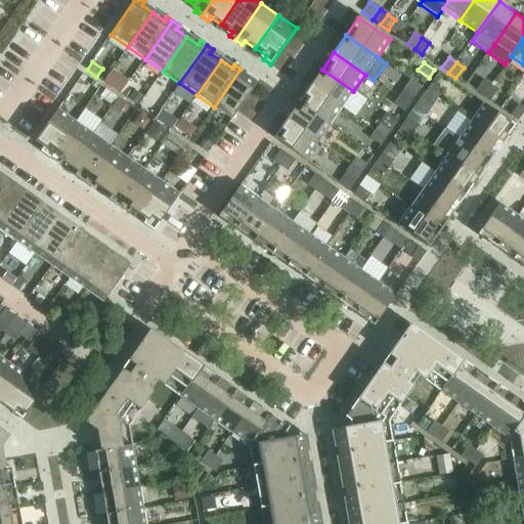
[(241,69),(214,107),(231,120),(256,85),(245,77),(247,73),(241,69)]
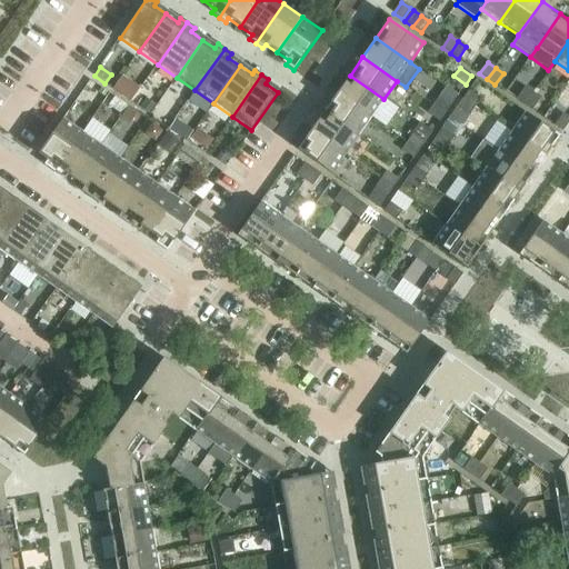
[(350,76),(337,93),(371,118),(383,99),(350,76)]
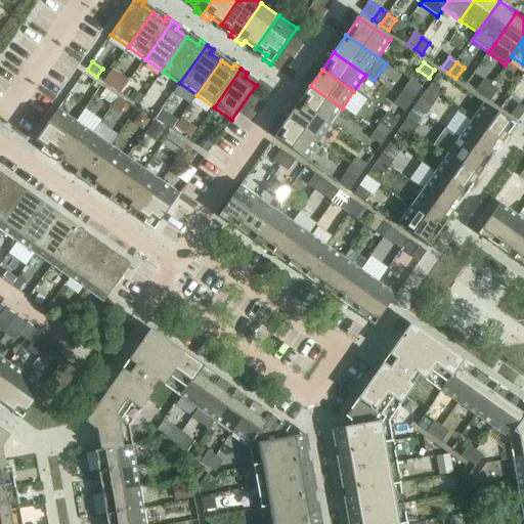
[(476,92),(483,96),(490,86),(483,81),(476,92)]
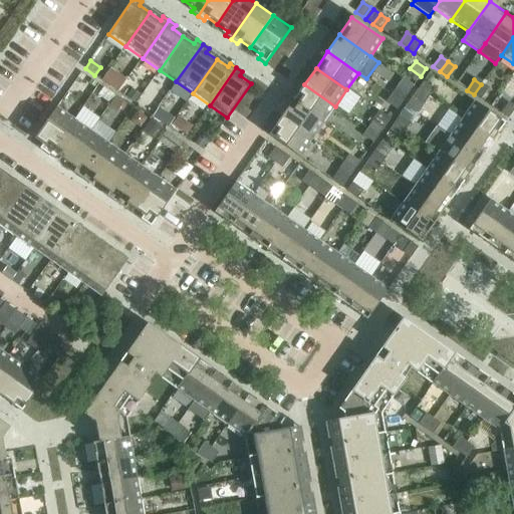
[(424,82),(419,89),(429,97),(434,90),(424,82)]
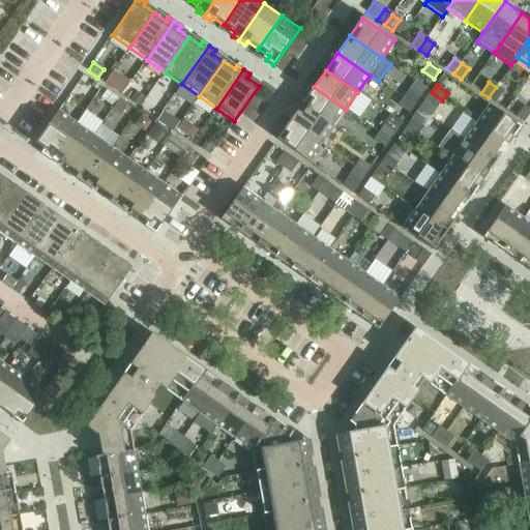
[(314,87),(301,105),(333,127),(346,110),(314,87)]
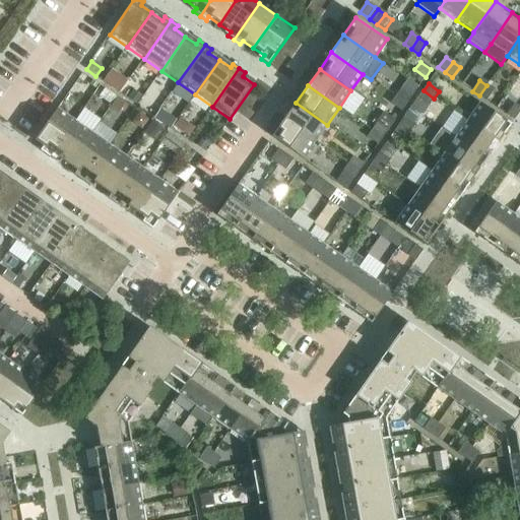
[(486,85),(479,95),(486,101),(494,90),(486,85)]
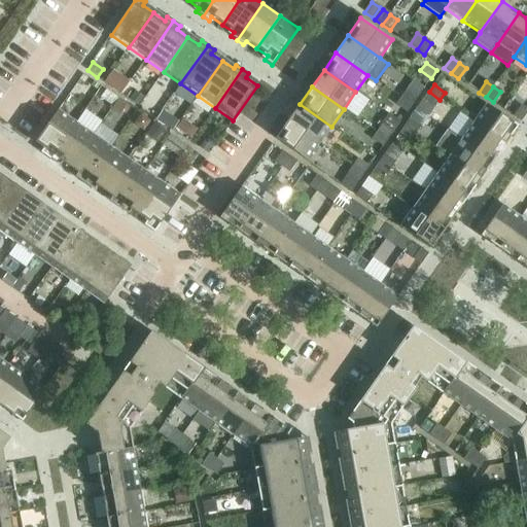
[(406,91),(401,98),(412,106),(417,99),(406,91)]
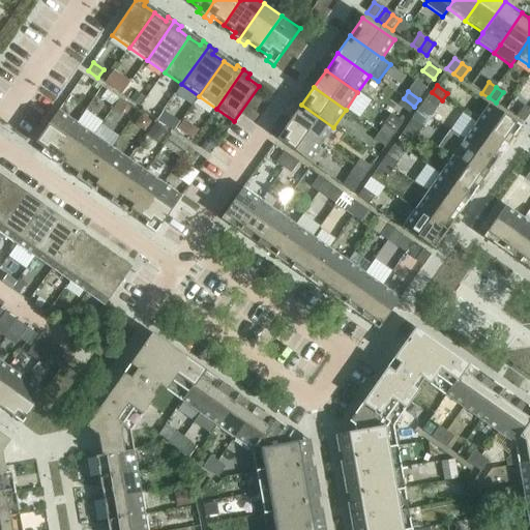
[(442,100),(432,92),(427,99),(437,108),(442,100)]
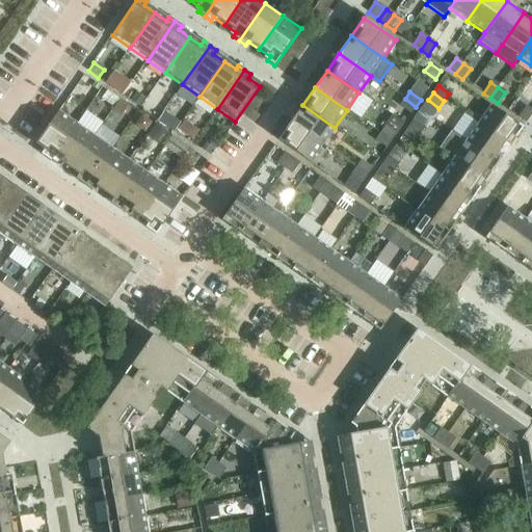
[(136,94),(131,102),(140,108),(145,100),(136,94)]
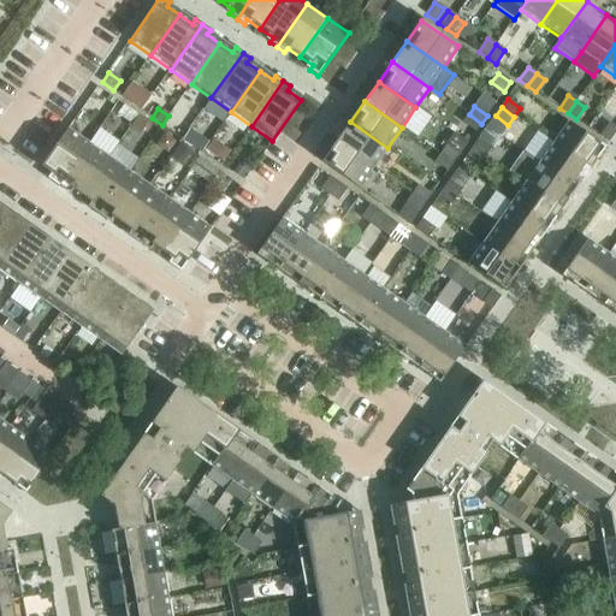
[(481,124),(469,114),(463,123),(475,132),(481,124)]
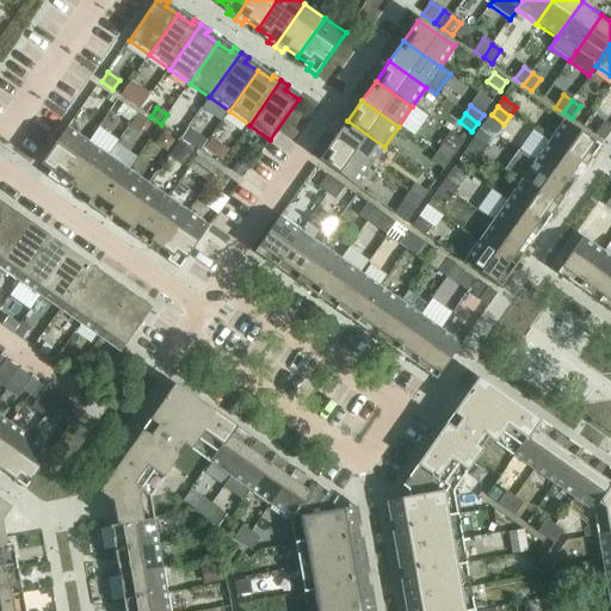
[(137,116),(129,128),(139,135),(147,123),(137,116)]
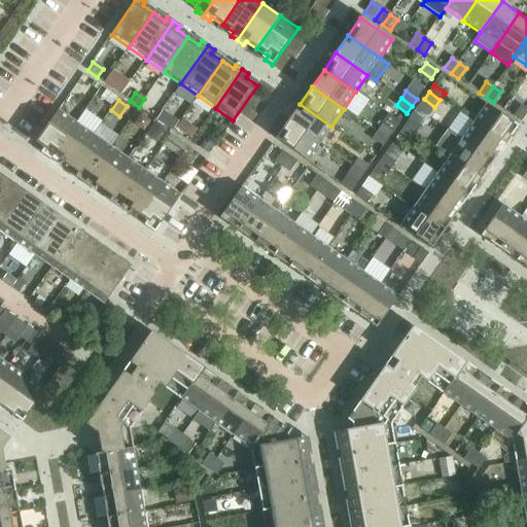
[(300,104),(288,121),(319,143),(331,127),(300,104)]
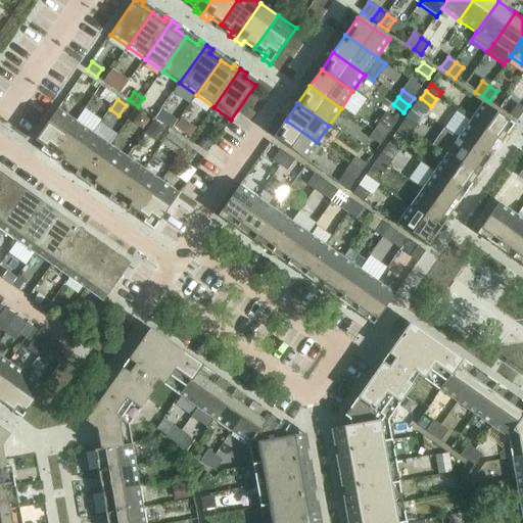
[(482,104),(469,122),(501,144),(514,126),(482,104)]
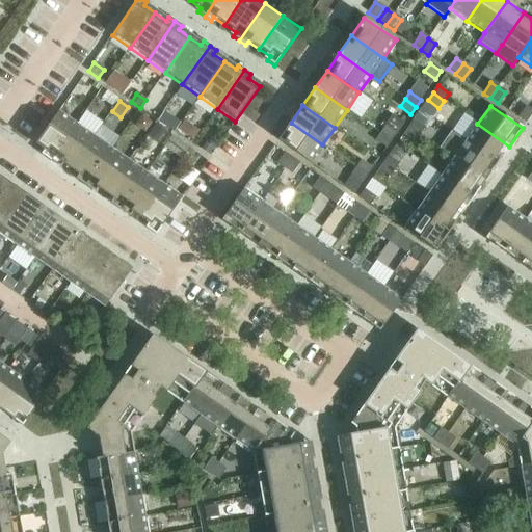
[(531,111),(526,107),(519,117),(526,124),(531,113),(531,111)]
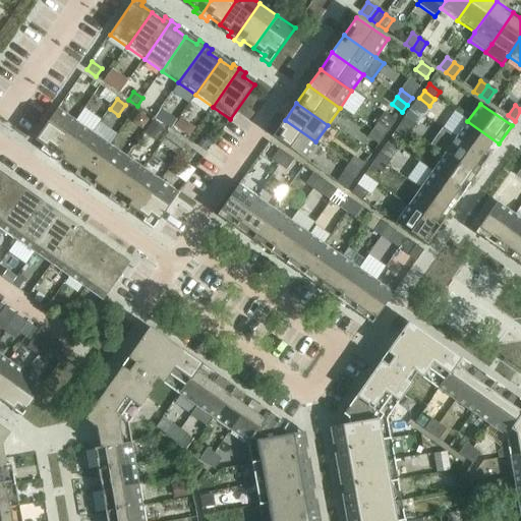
[(44,154),(50,159),(75,122),(57,109),(35,142),(46,151),(44,154)]
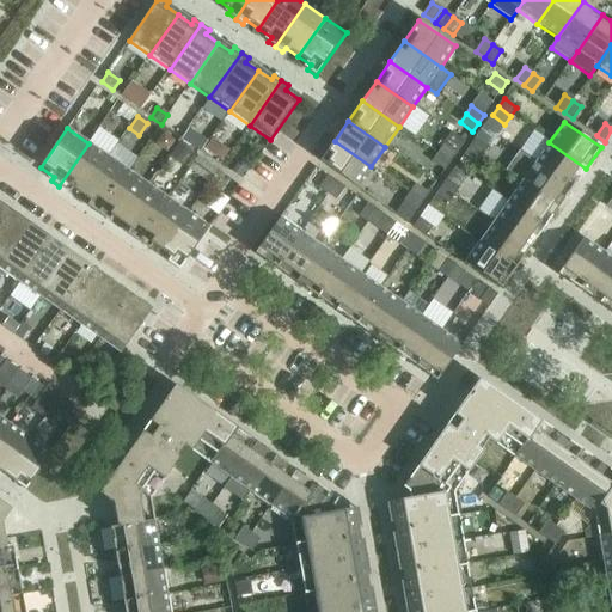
[(189,130),(182,141),(195,150),(202,139),(189,130)]
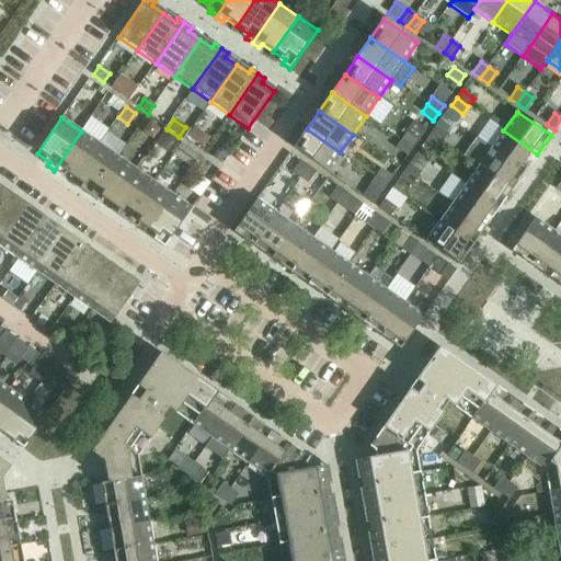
[(150,123),(146,129),(147,137),(152,141),(160,130),(150,123)]
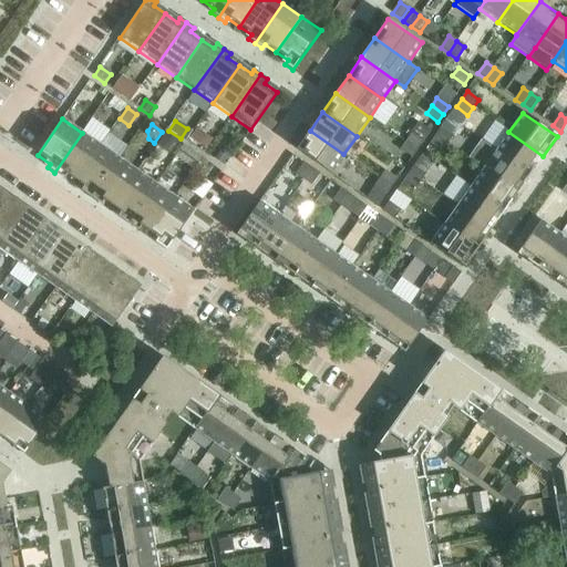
[(441,129),(435,136),(447,144),(453,136),(441,129)]
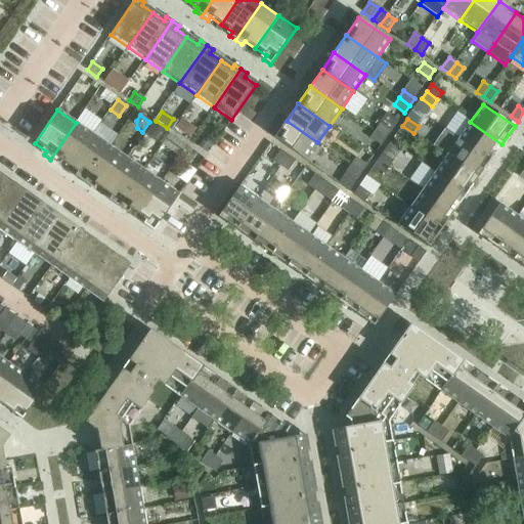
[(317,142),(287,121),(273,138),(305,161),(317,142)]
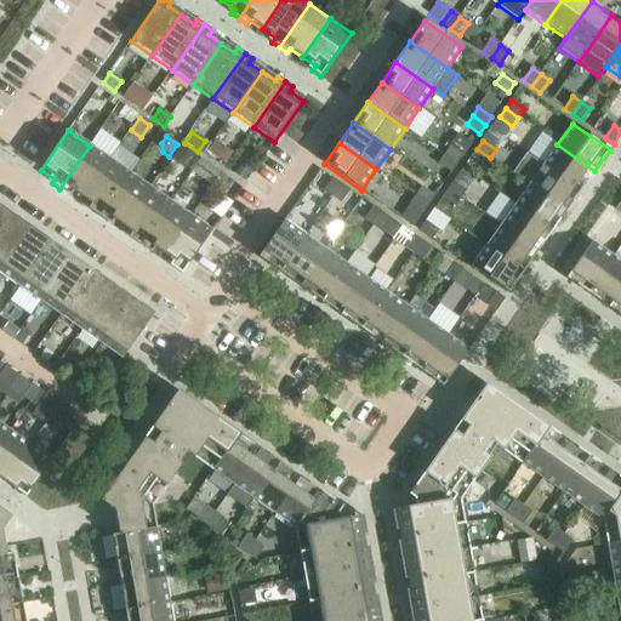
[(557,144),(543,165),(580,192),(594,171),(557,144)]
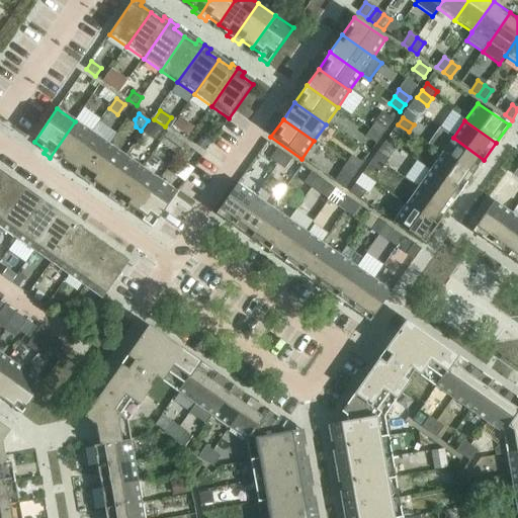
[(75,121),(50,158),(56,162),(58,158),(69,166),(92,133),(75,121)]
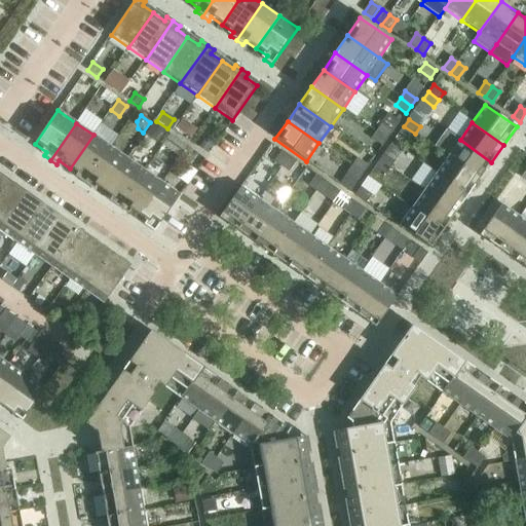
[(154,123),(148,134),(158,141),(165,130),(154,123)]
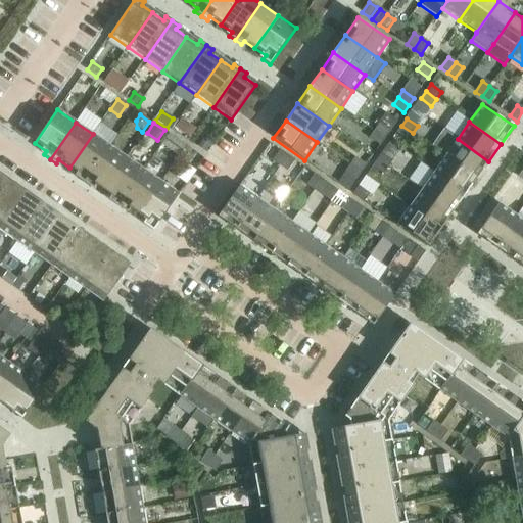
[(188,125),(182,133),(189,139),(195,130),(188,125)]
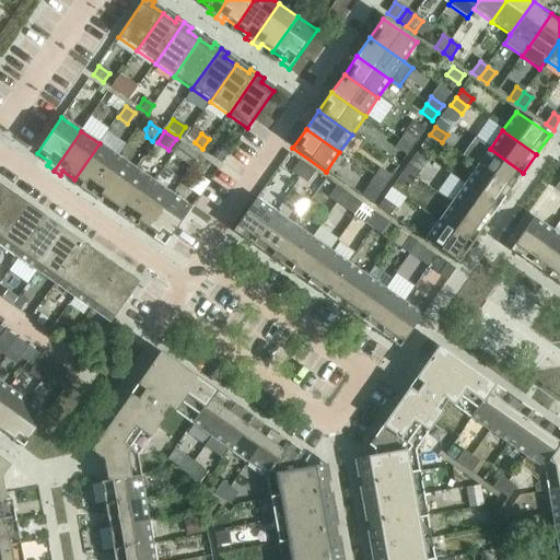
[(406,133),(400,141),(412,149),(418,141),(406,133)]
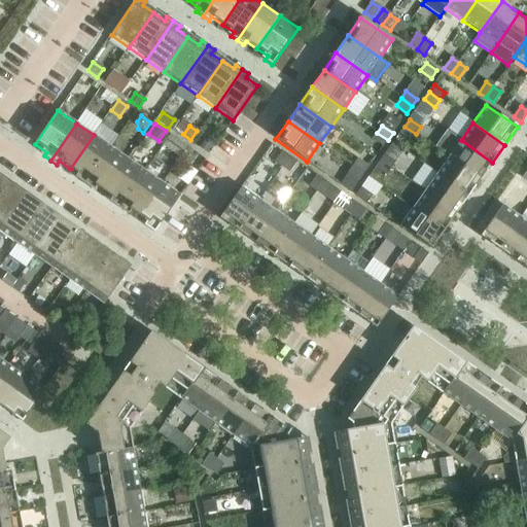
[(416,134),(405,127),(399,134),(411,141),(416,134)]
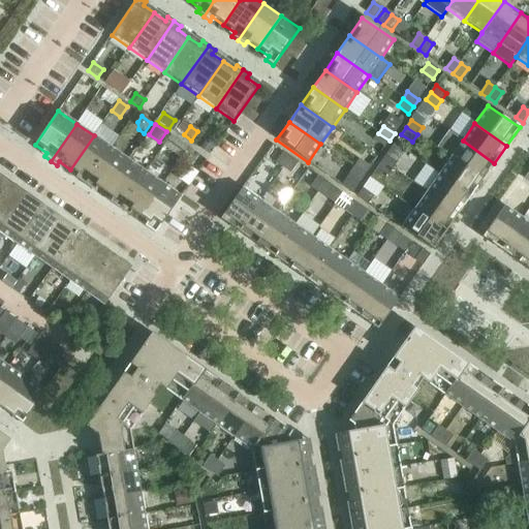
[(390,141),(378,133),(373,141),(384,148),(390,141)]
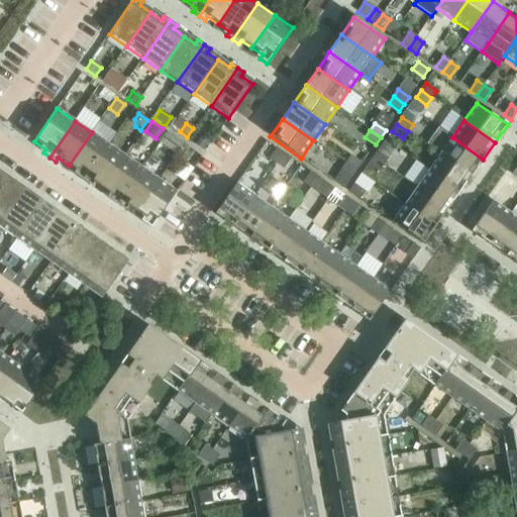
[(92,132),(69,166),(80,173),(77,177),(83,181),(108,144),(92,132)]
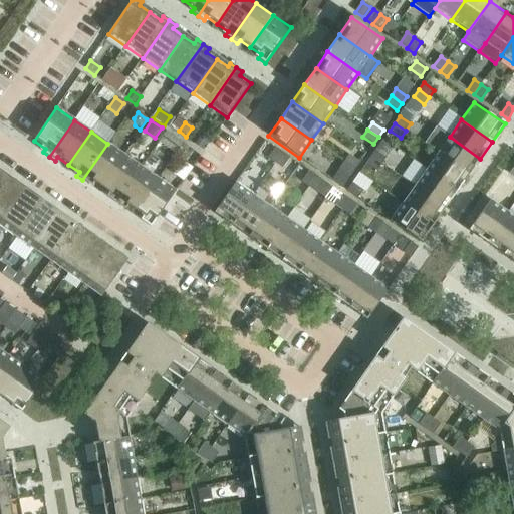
[(201,137),(195,145),(203,151),(209,143),(201,137)]
